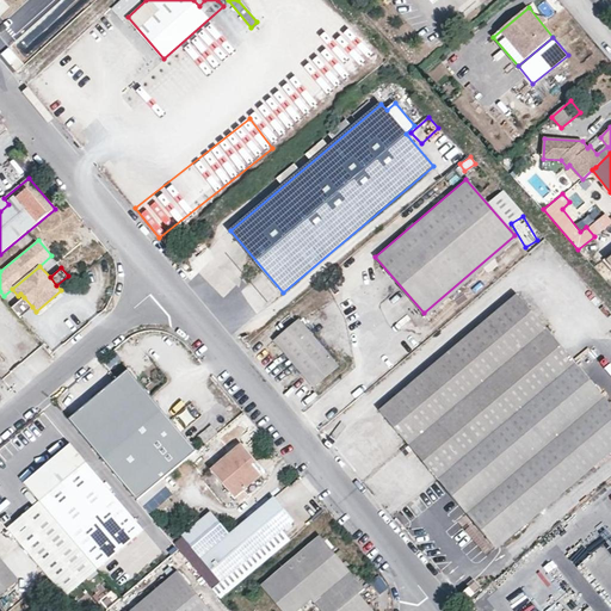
[(12,307),(20,316),(32,307),(24,297),(12,307)]
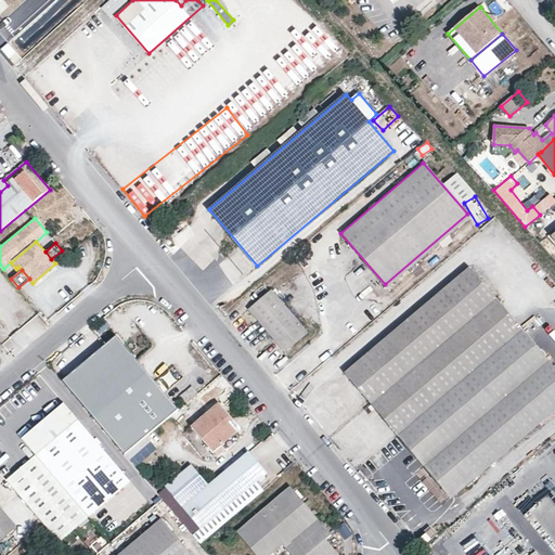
[(521,333),(465,270),(346,375),(398,437),(521,333)]
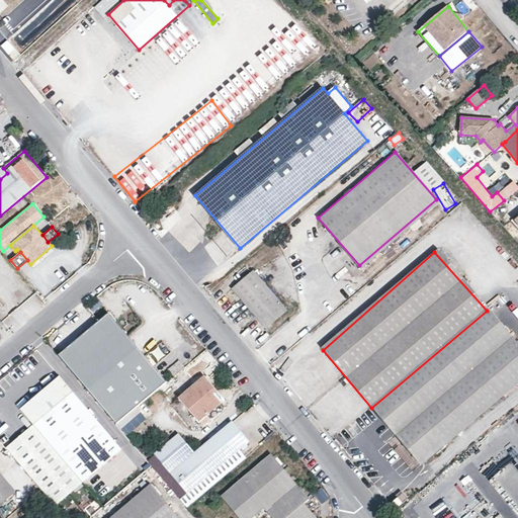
[(256,273),(237,289),(270,330),(290,313),(256,273)]
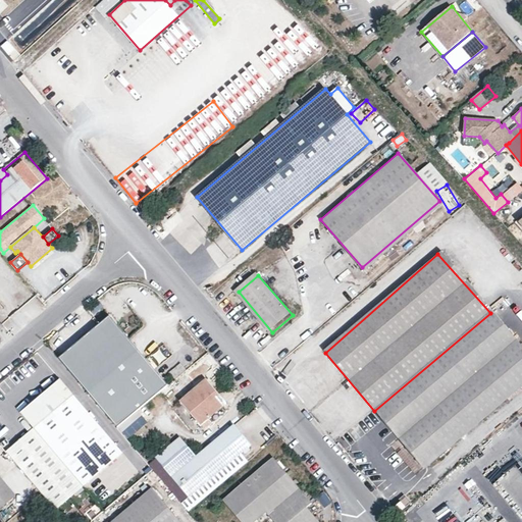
[(503,303),(497,295),(487,302),(494,310),(503,303)]
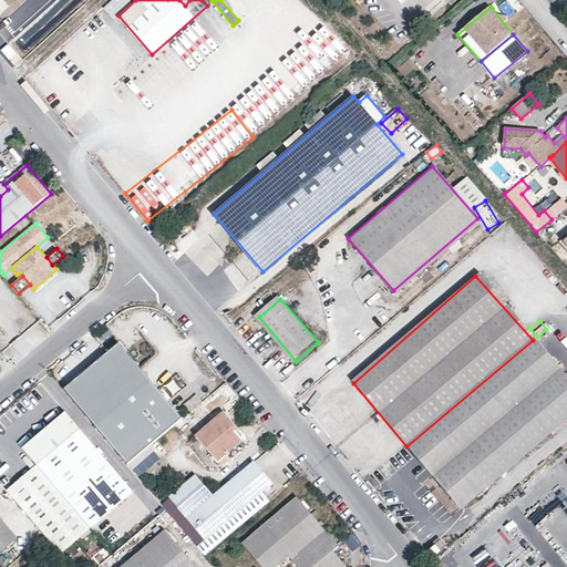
[(546,329),(537,337),(545,346),(554,338),(546,329)]
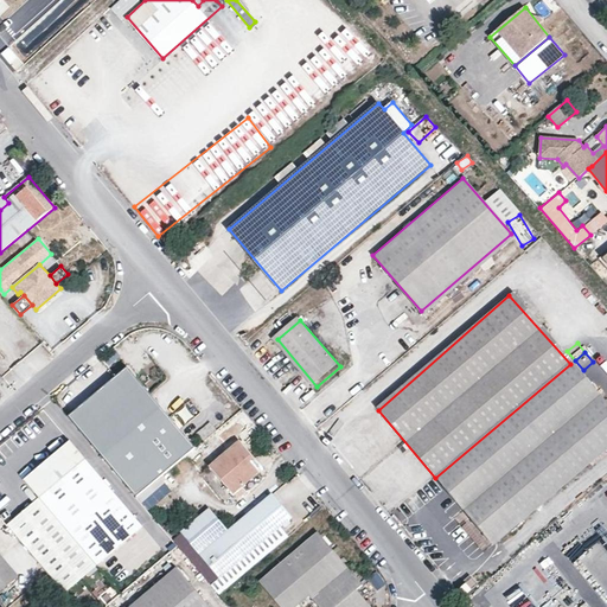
[(606,449),(606,404),(570,364),(435,478),(493,545),(606,449)]
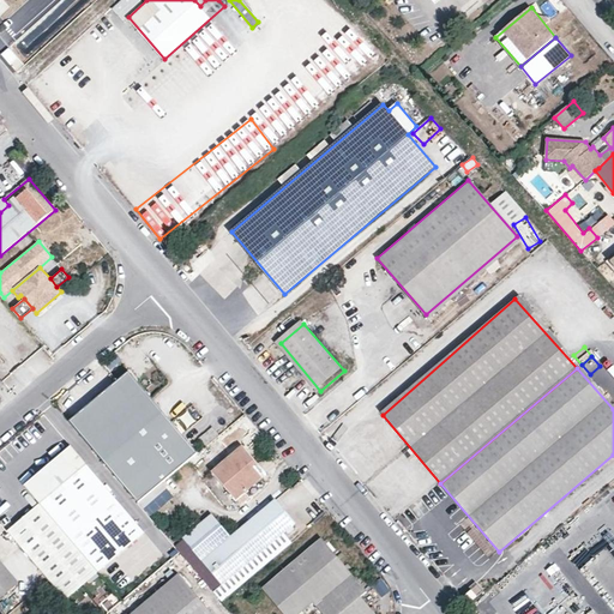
[(192,452),(126,377),(76,421),(143,497),(192,452)]
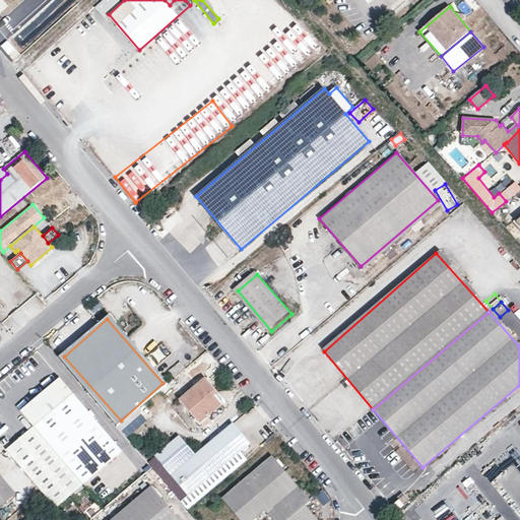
[(173,376),(185,368),(180,361),(168,369),(173,376)]
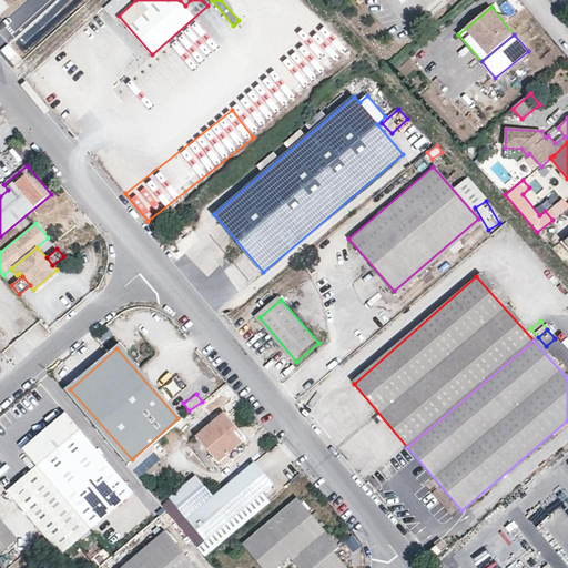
[(241,429),(226,413),(191,444),(211,465),(214,469),(245,442),(237,433),(241,429)]
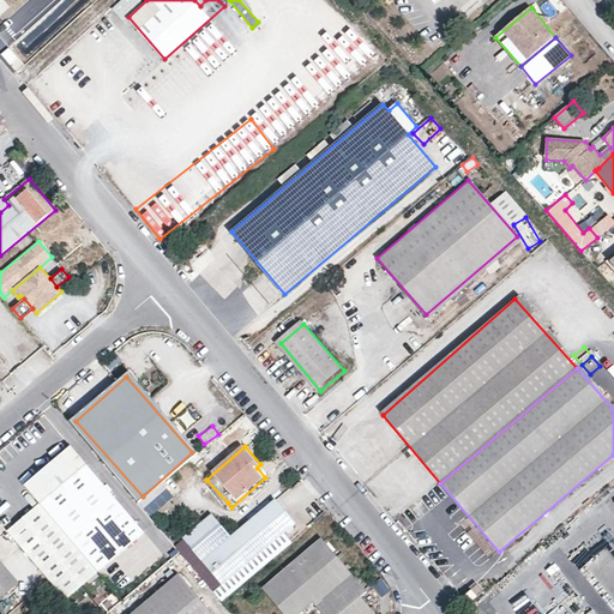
[(25,486),(44,509),(58,524),(42,537),(29,523),(12,536),(65,600),(143,534),(72,449),(25,486)]
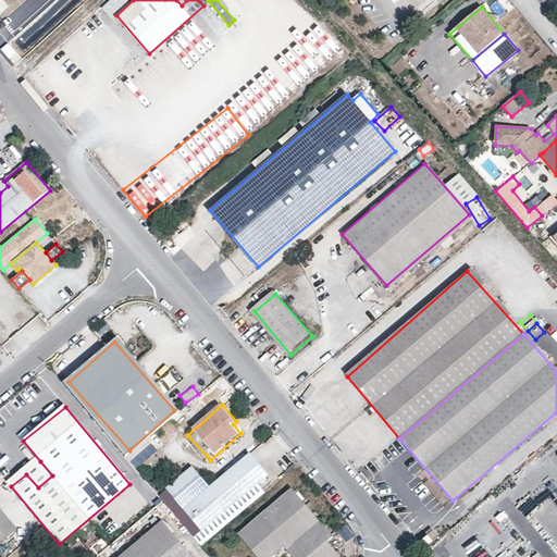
[(268,474),(249,453),(210,487),(193,468),(166,491),(200,531),(268,474)]
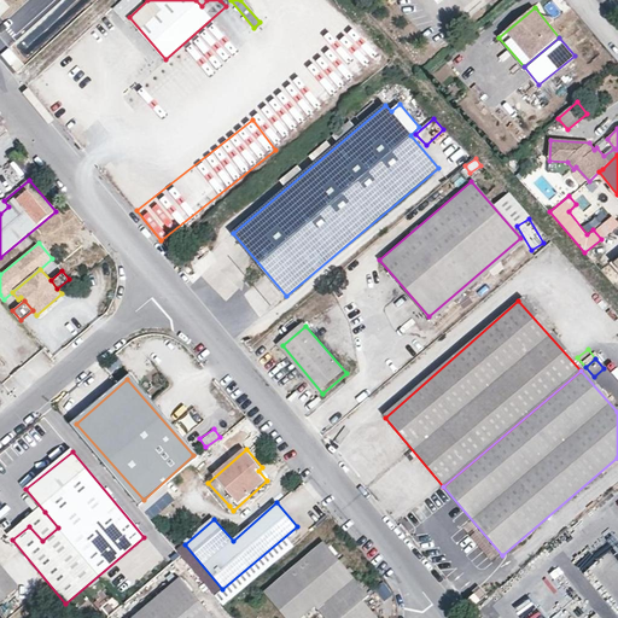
[(29,526),(42,541),(58,528),(45,512),(29,526)]
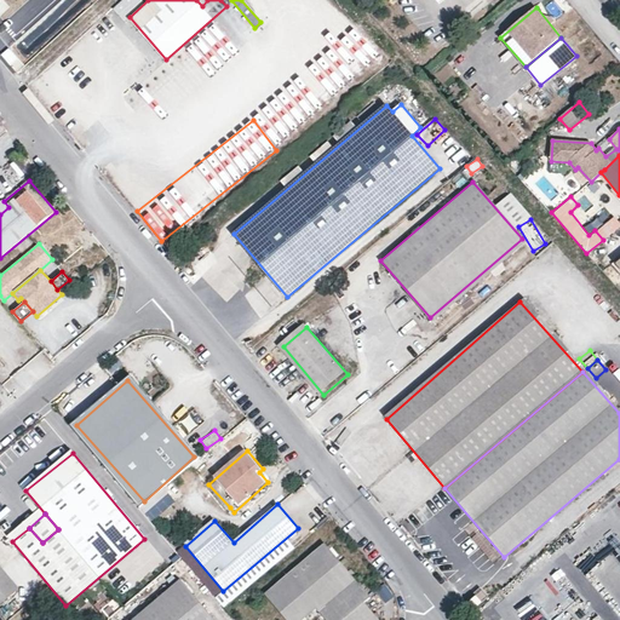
[(326,551),(334,560),(337,558),(329,549),(326,551)]
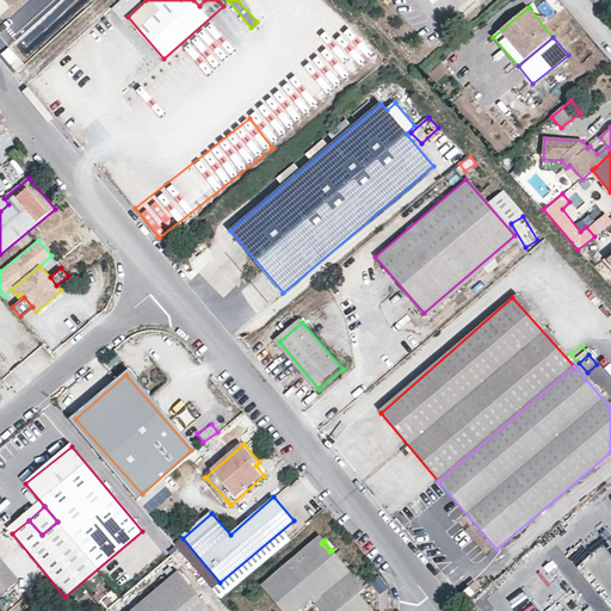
[(263,591),(278,610),(300,610),(312,602),(319,610),(370,610),(359,597),(364,593),(329,551),(321,543),(263,591)]
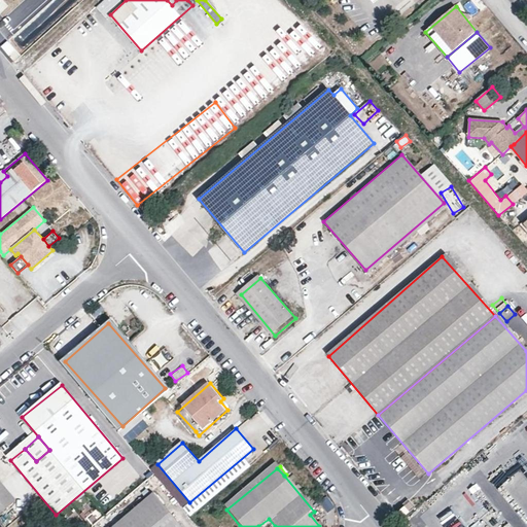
[(0,513),(16,499),(0,480),(0,513)]
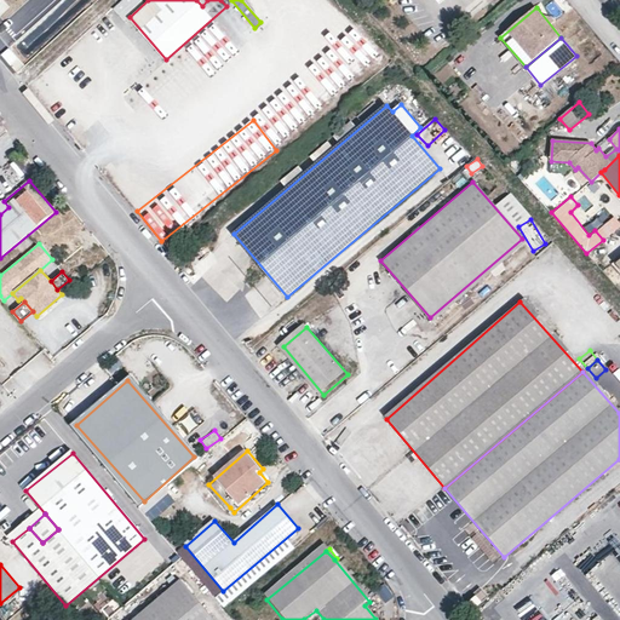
[(487,579),(472,591),(483,603),(497,591),(487,579)]
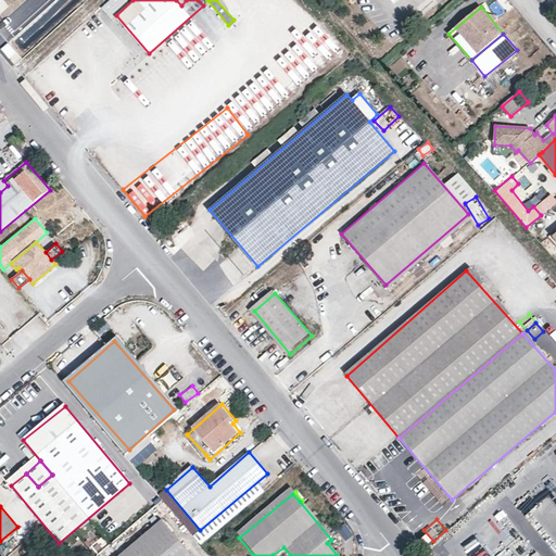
[(189,555),(163,523),(125,554),(123,555),(189,555)]
